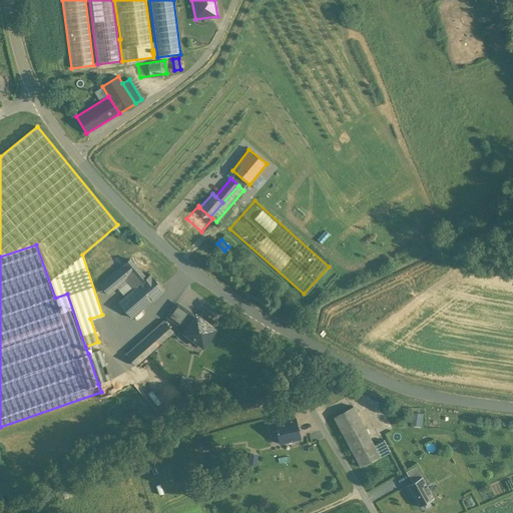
[(151,275),(134,255),(123,265),(132,275),(126,280),(134,289),(151,275)]
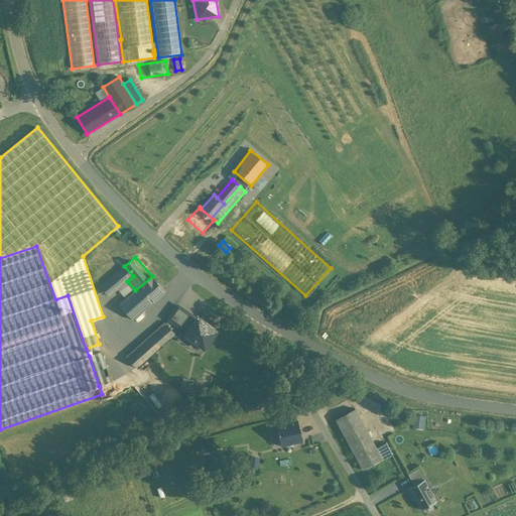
[(124,266),(100,286),(109,296),(127,281),(133,276),(124,266)]
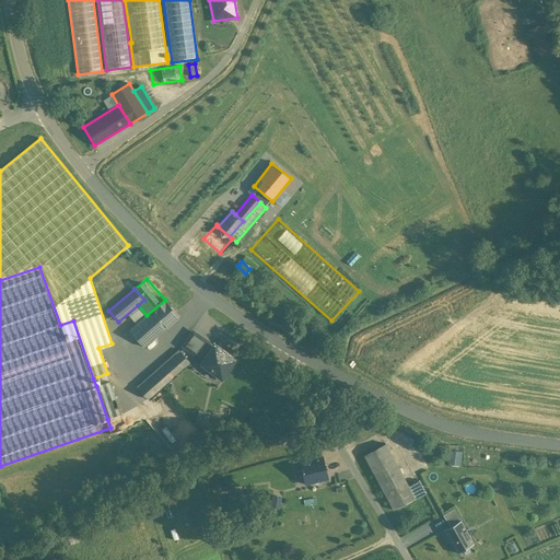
[(147,315),(129,330),(143,347),(179,316),(165,300),(147,315)]
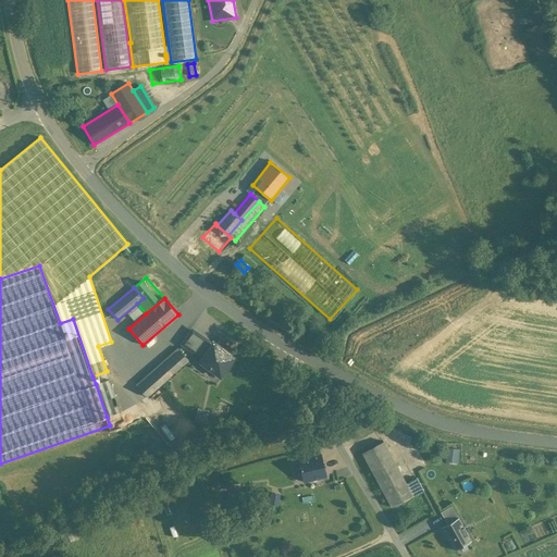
[(201,359),(213,343),(193,327),(181,344),(201,359)]
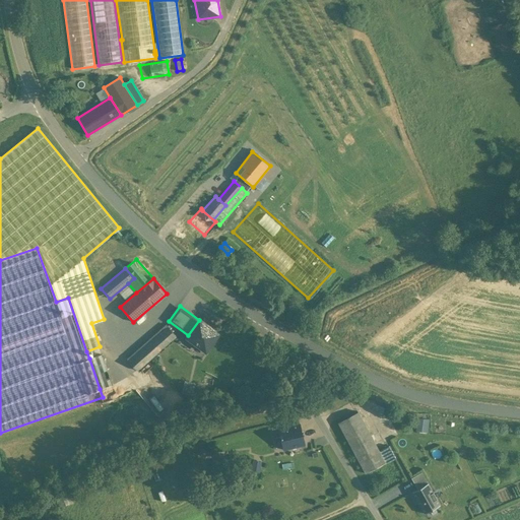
[(188,335),(186,337),(205,351),(218,334),(199,320),(188,335)]
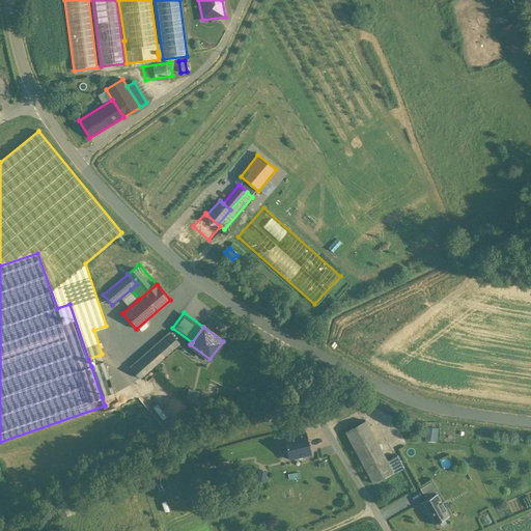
[(170,332),(130,367),(140,379),(179,343),(170,332)]
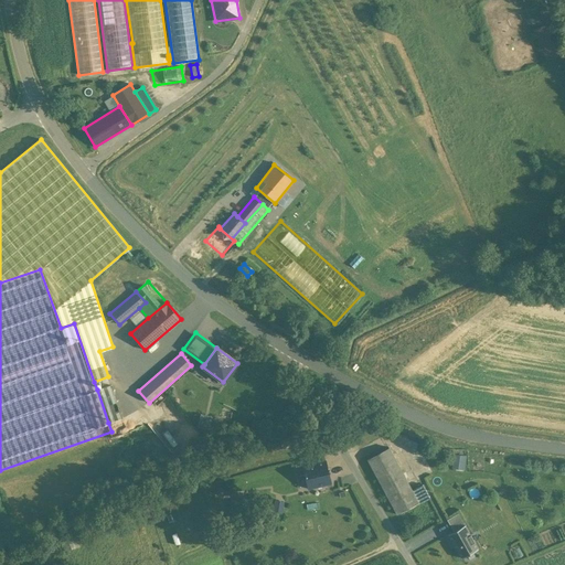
[(110,385),(97,390),(108,423),(121,418),(110,385)]
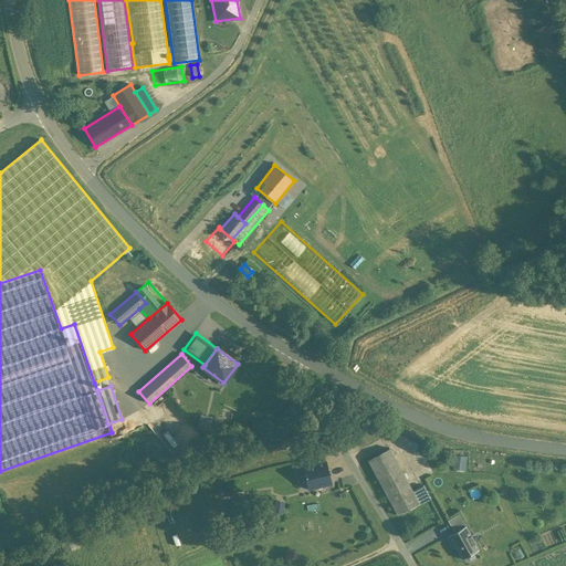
[(199,427),(210,429),(213,416),(202,413),(199,427)]
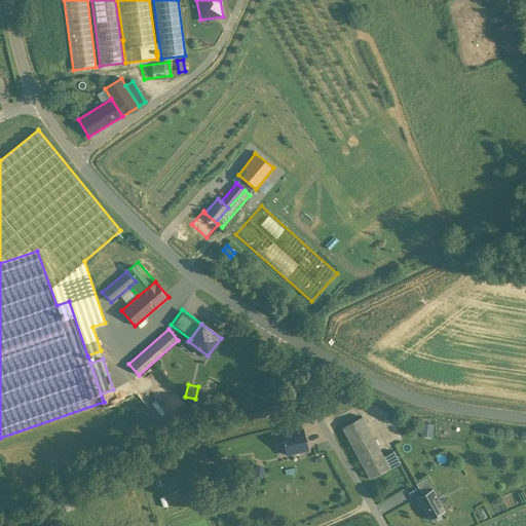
[(362,416),(342,427),(351,446),(372,435),(362,416)]
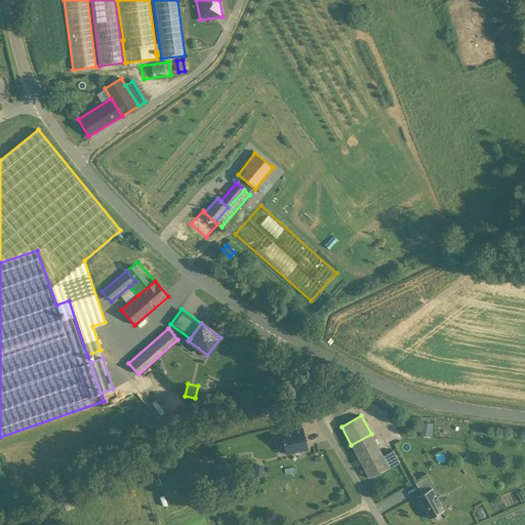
[(422,421),(421,435),(433,436),(434,422),(422,421)]
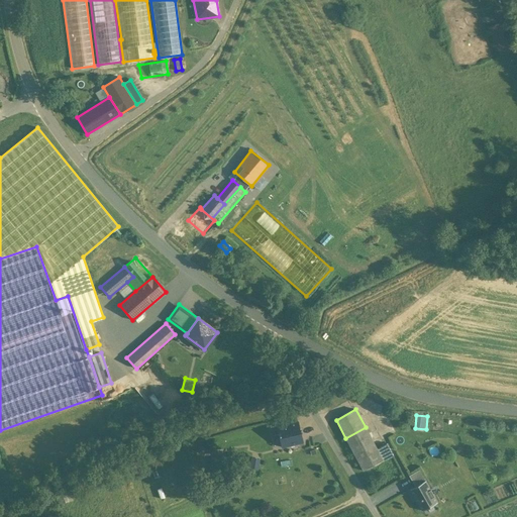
[(298,420),(277,425),(282,447),(303,442),(298,420)]
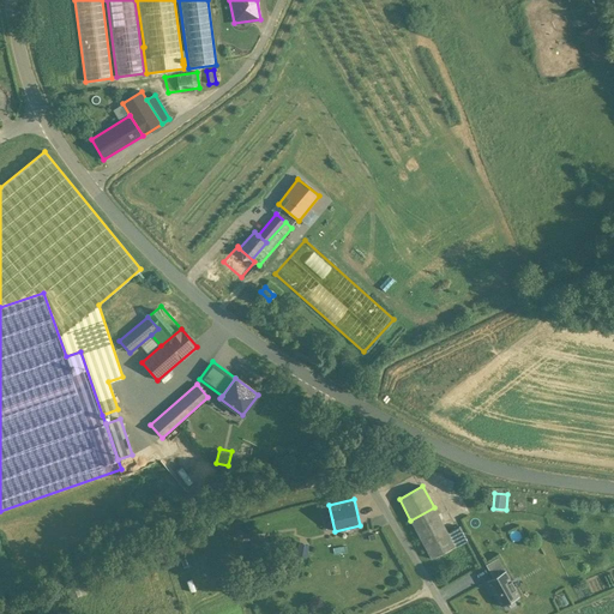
[(447,533),(434,507),(410,521),(432,559),(455,547),(447,533)]
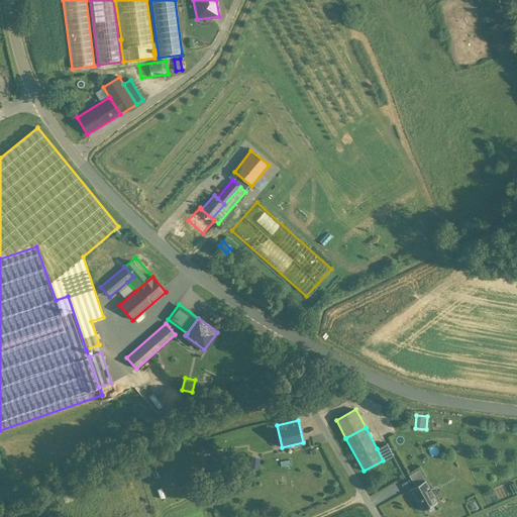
[(387,444),(377,448),(383,460),(393,455),(387,444)]
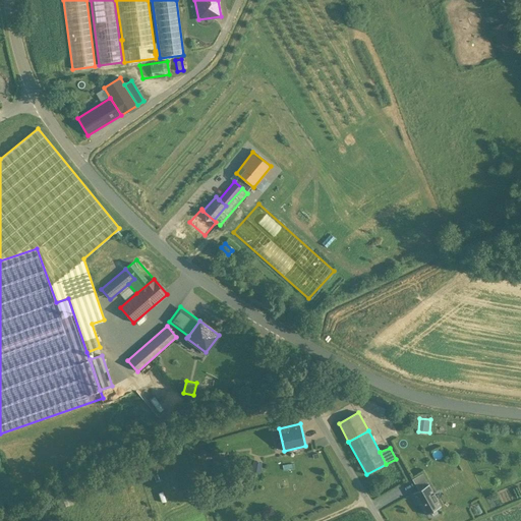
[(211,460),(211,470),(224,469),(224,459),(211,460)]
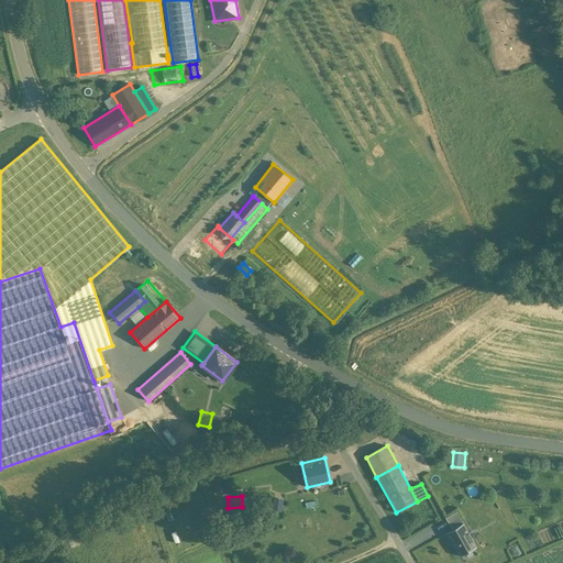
[(272,500),(272,511),(283,511),(283,500),(272,500)]
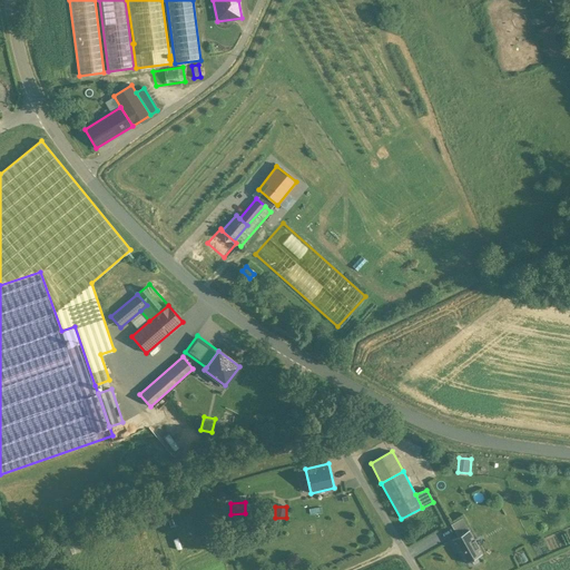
[(462,518),(451,524),(458,536),(469,529),(462,518)]
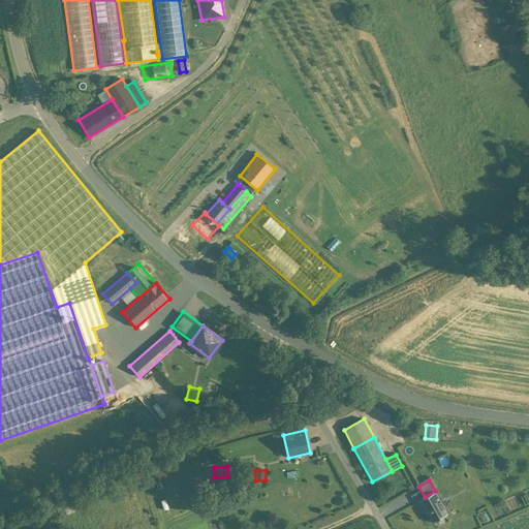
[(425,497),(418,500),(431,523),(447,514),(435,491),(425,497)]
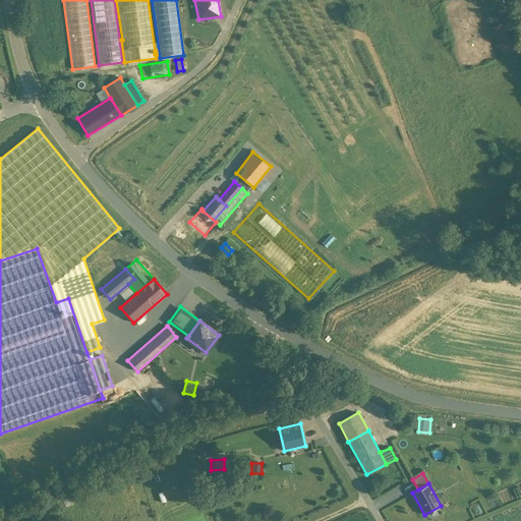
[(57,500),(61,511),(75,506),(71,495),(57,500)]
